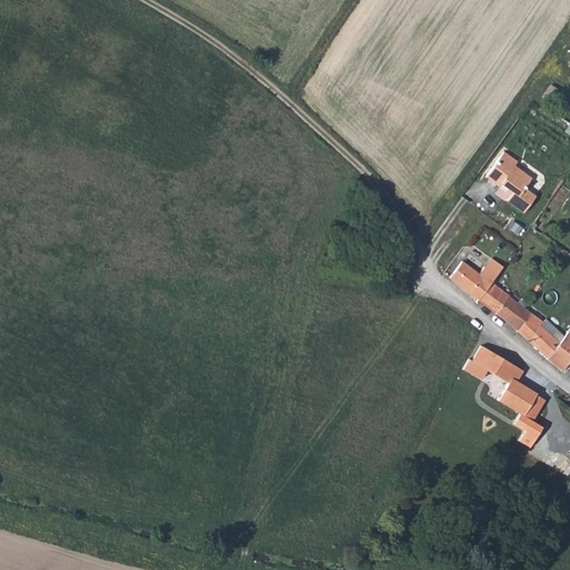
[(504,202),(522,214),(534,197),(523,188),(530,179),(512,167),(516,163),(502,153),(484,178),(498,187),(499,185),(511,193),(504,202)]
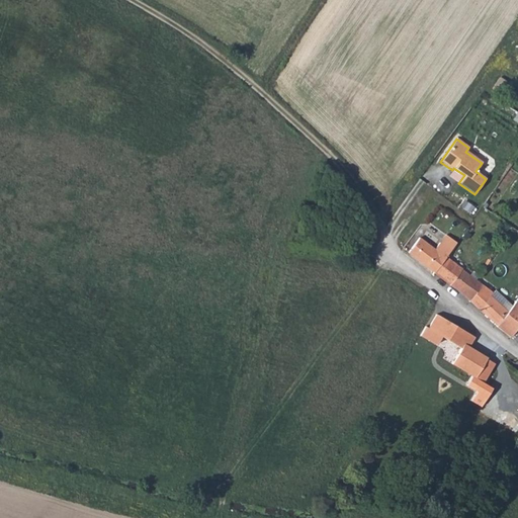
[(434,248),(445,258),(450,251),(455,243),(444,234),(434,248)]
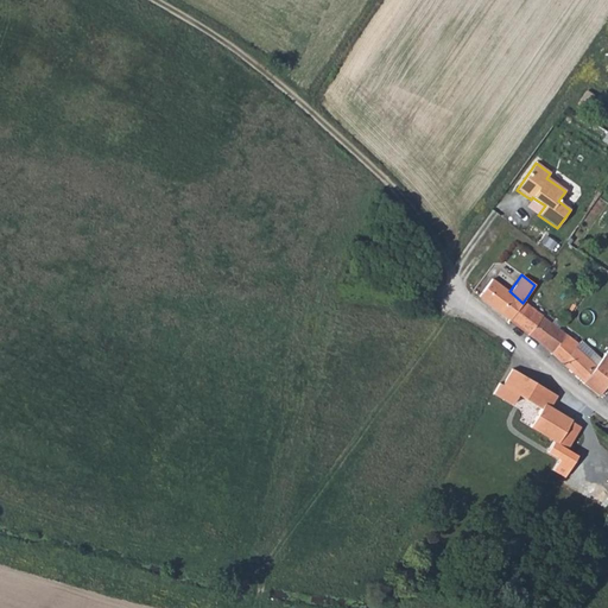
[(491,277),(477,297),(508,321),(523,303),(510,291),(491,277)]
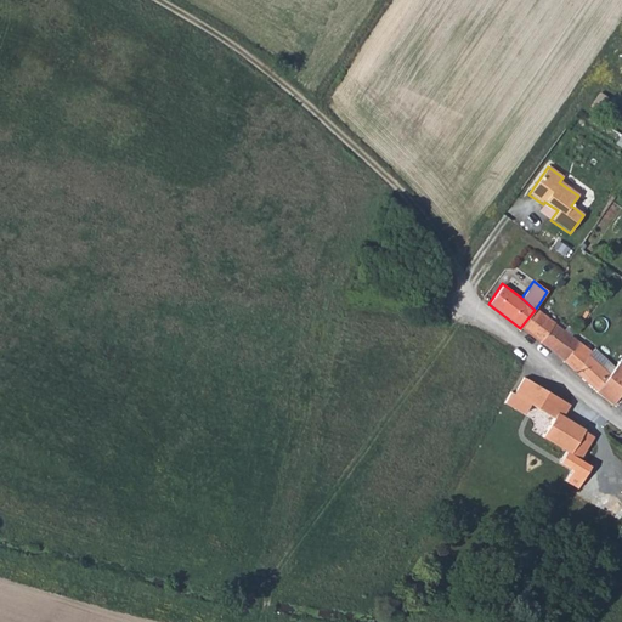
[(535,310),(520,328),(555,356),(569,337),(563,332),(535,310)]
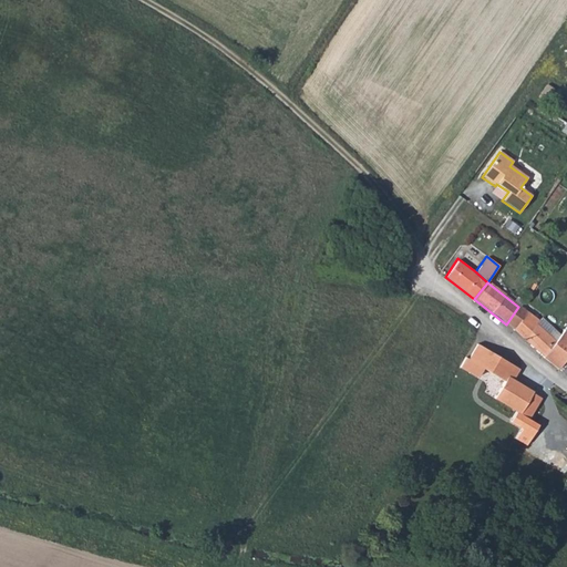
[(518,307),(506,325),(544,354),(554,340),(533,323),(536,320),(527,313),(518,307)]
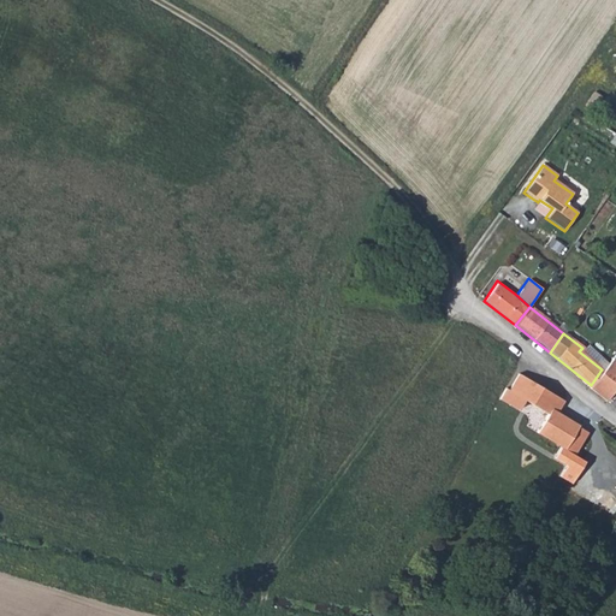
[(579,351),(602,369),(606,363),(585,344),(582,348),(579,351)]
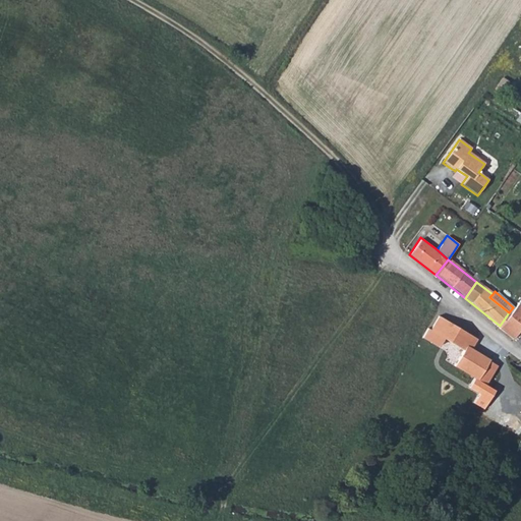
[(520,322),(520,303),(518,300),(513,307),(509,312),(520,322)]
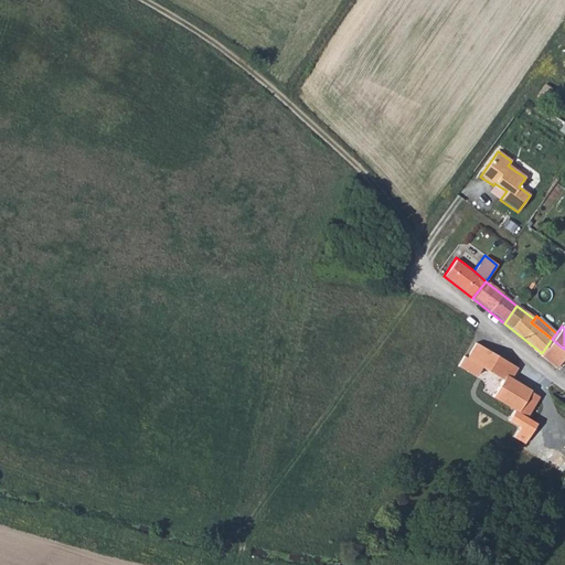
[(564,349),(552,339),(542,353),(540,355),(554,365),(564,349)]
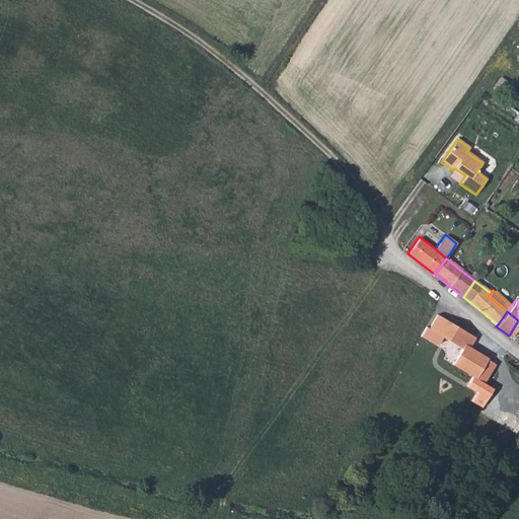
[(430,328),(461,347),(452,363),(476,377),(488,357),(468,346),(475,336),(438,314),(430,328)]
